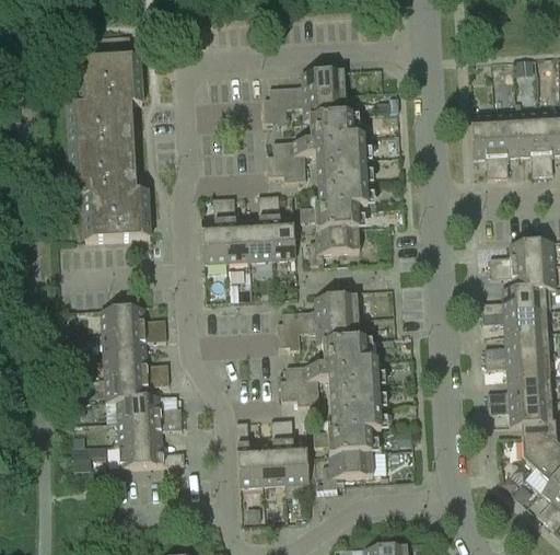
[(129,36),(89,38),(90,60),(76,61),(78,106),(78,107),(131,104),(131,105),(142,105),(140,58),(130,58),(129,36)]
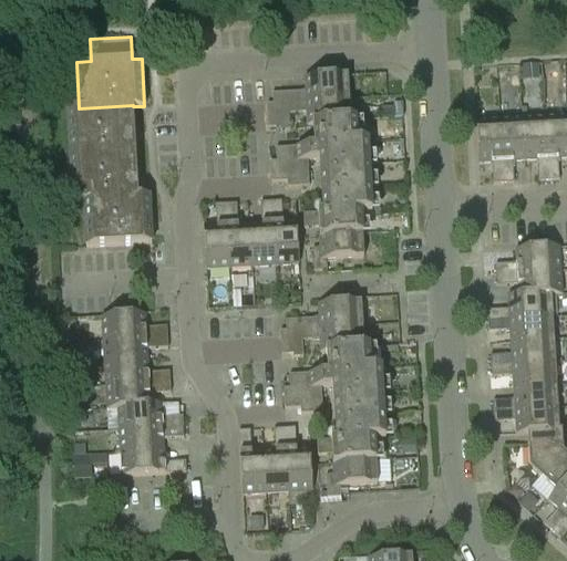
[(537,61),(519,62),(521,76),(537,75),(537,61)]
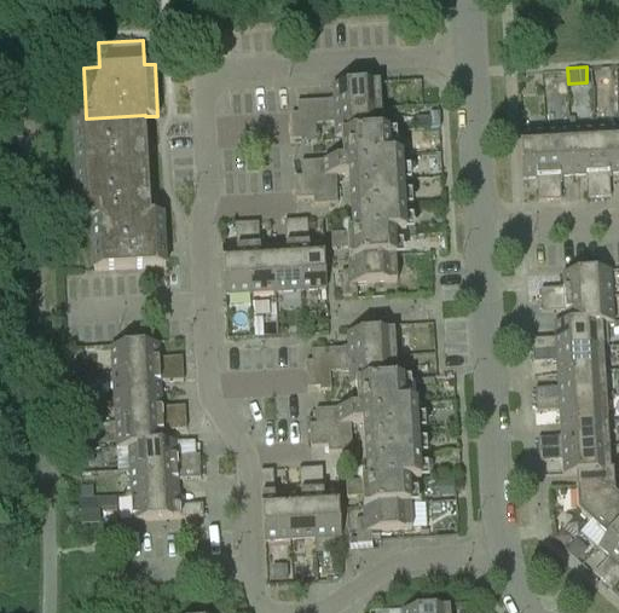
[(299,98),(299,109),(299,110),(382,105),(380,80),(334,82),(334,96),(299,98)]
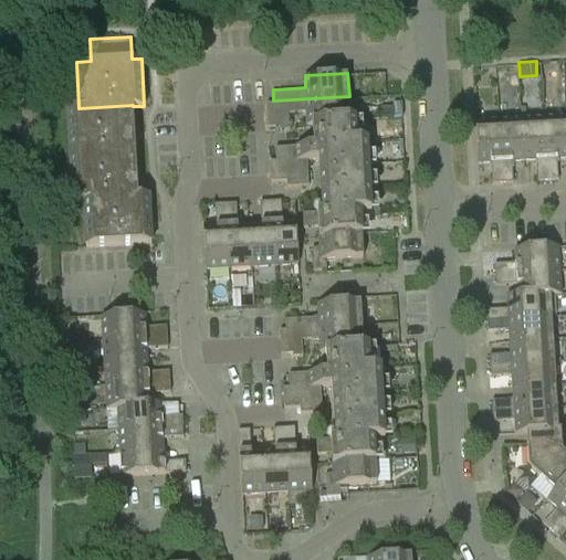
[(273,99),(266,101),(269,125),(280,124),(281,127),(291,126),(290,111),(307,109),(307,123),(313,122),(350,119),(350,118),(349,96),(273,101),(273,99)]
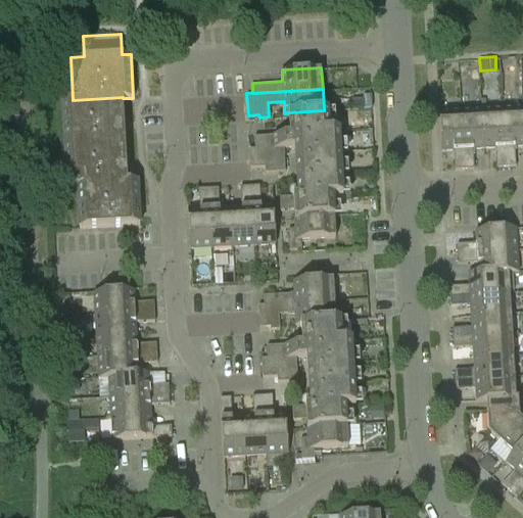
[(364,96),(363,96),(351,97),(351,105),(364,105),(364,104),(364,96)]
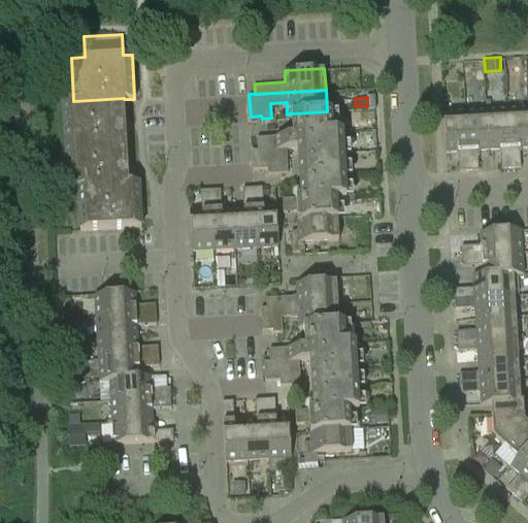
[(63,101),(65,143),(126,140),(124,99),(124,98),(73,101),(73,100),(63,101)]
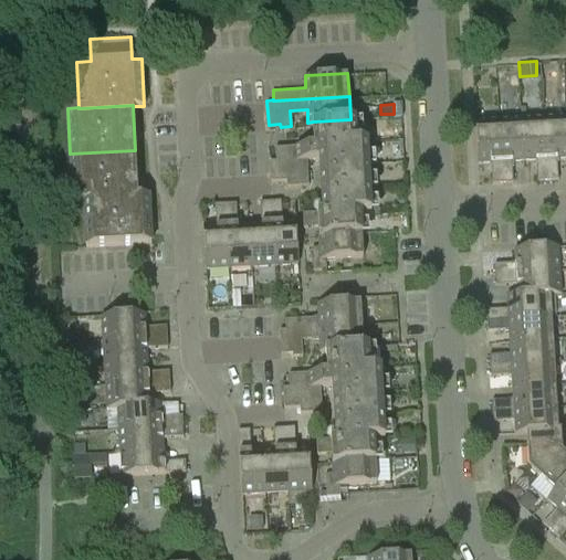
[(565,112),(545,114),(548,177),(558,177),(557,156),(565,155),(565,112)]
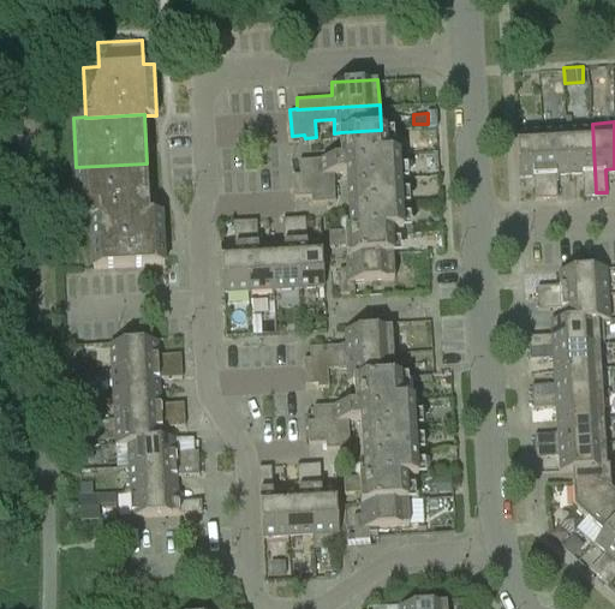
[(567,125),(571,172),(583,171),(584,193),(596,192),(592,124),(567,125)]
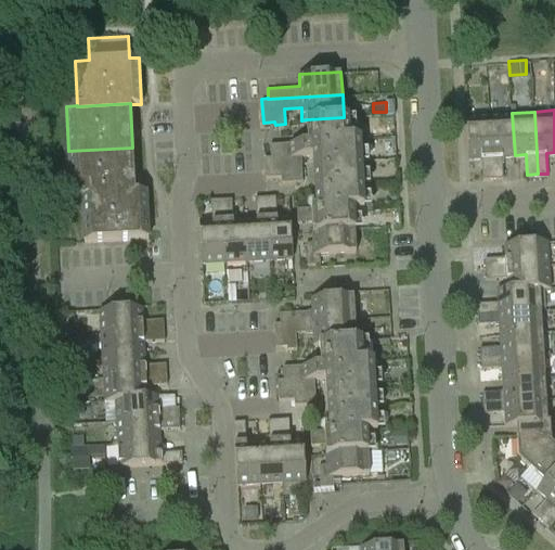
[(490,114),(494,177),(504,177),(502,155),(515,155),(512,113),(490,114)]
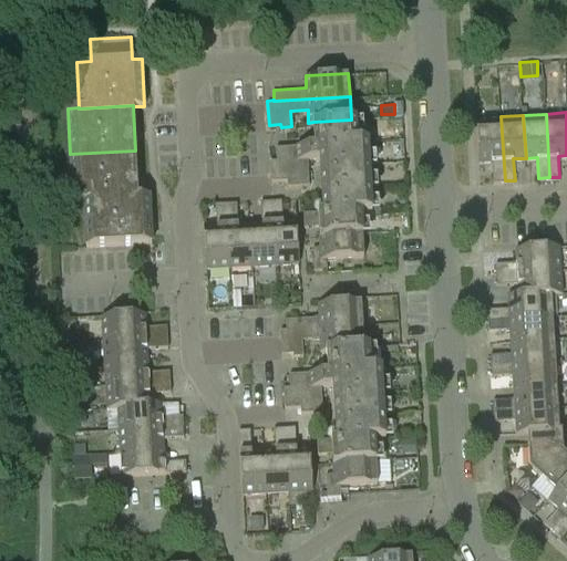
[(505,180),(501,116),(477,118),(480,160),(492,159),(494,182),(505,180)]
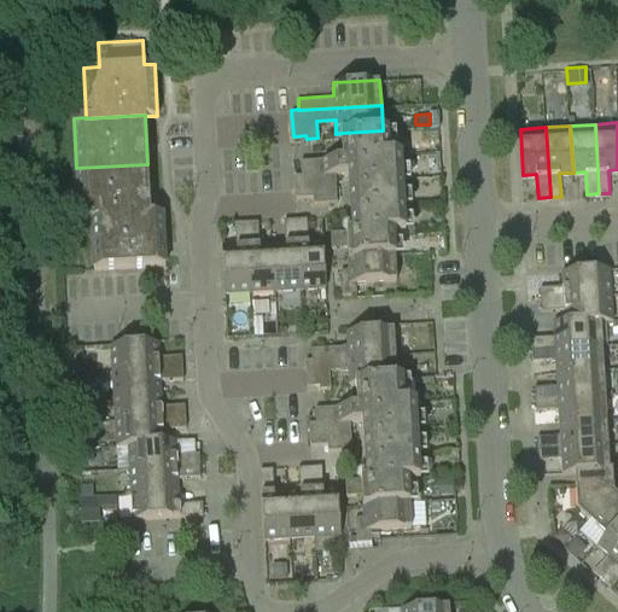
[(389,128),(383,129),(383,130),(342,133),(343,157),(301,159),(302,173),(296,173),(297,194),(313,194),(313,200),(337,199),(336,172),(355,170),(359,227),(332,229),(332,245),(349,244),(349,254),(395,251),(394,229),(406,229),(401,152),(390,153),(389,128)]
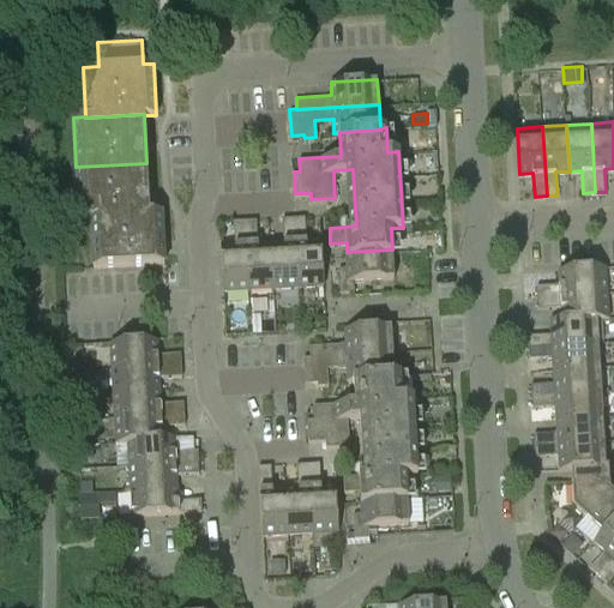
[(150,210),(149,188),(146,163),(76,167),(79,217),(91,216),(91,215),(150,211),(150,210)]
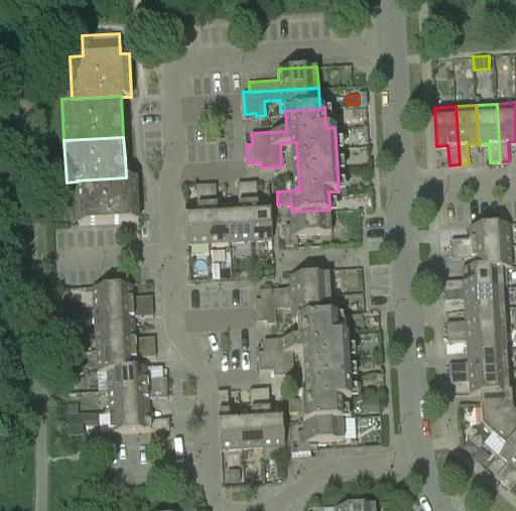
[(135,175),(126,176),(126,177),(77,180),(77,181),(79,223),(138,220),(135,175)]
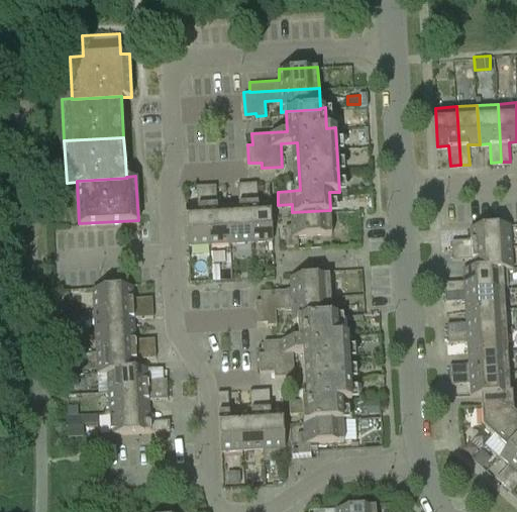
[(251,239),(273,238),(271,199),(260,200),(259,181),(248,182),(251,239)]
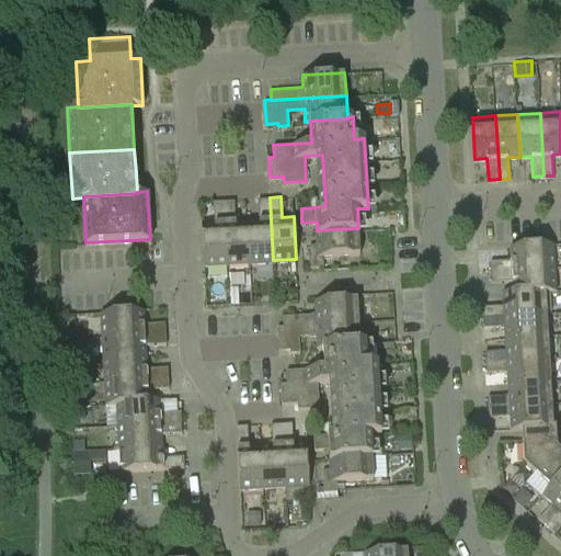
[(248,218),(251,261),(273,260),(270,197),(259,197),(260,218),(248,218)]
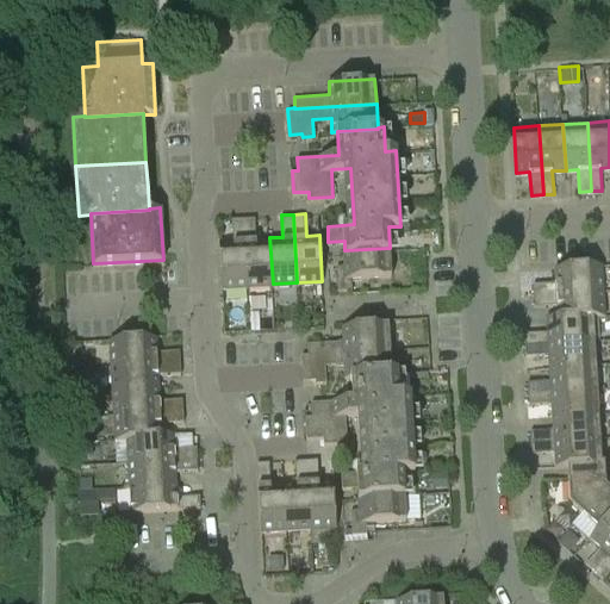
[(244,217),(248,285),(273,284),(269,237),(256,238),(255,216),(244,217)]
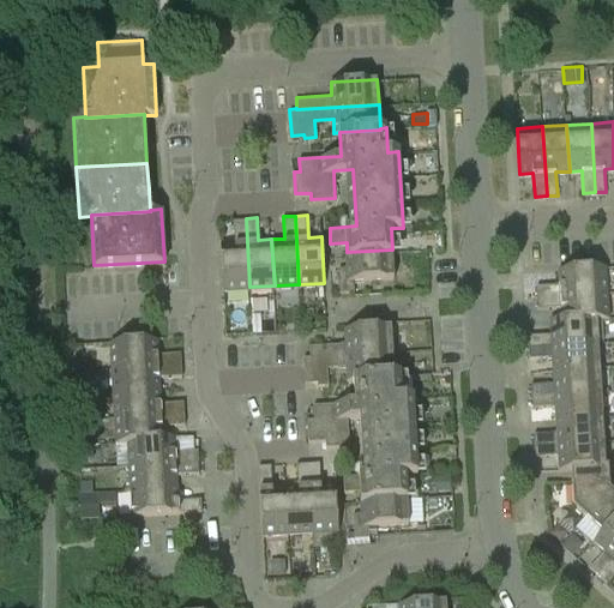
[(246,218),(234,218),(236,241),(222,242),(224,289),(250,287),(246,218)]
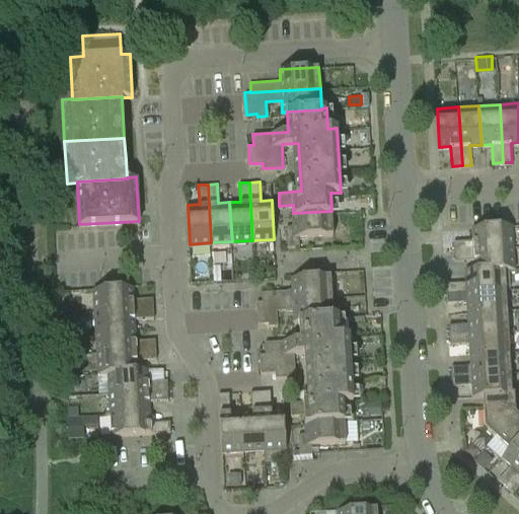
[(334,232),(331,211),(293,213),(294,224),(286,225),(287,244),(300,243),(300,234),(334,232)]
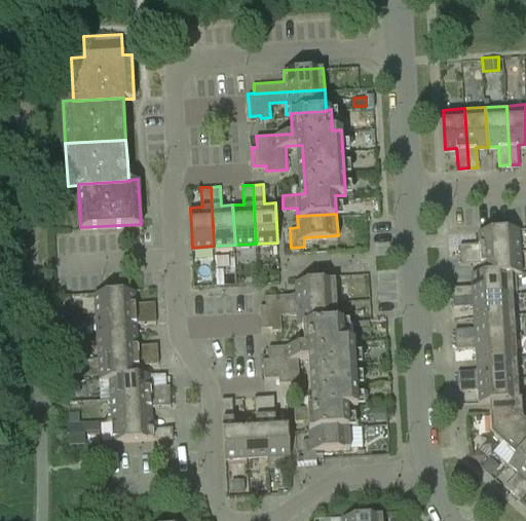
[(460,253),(520,250),(519,228),(478,230),(479,242),(459,243),(460,253)]
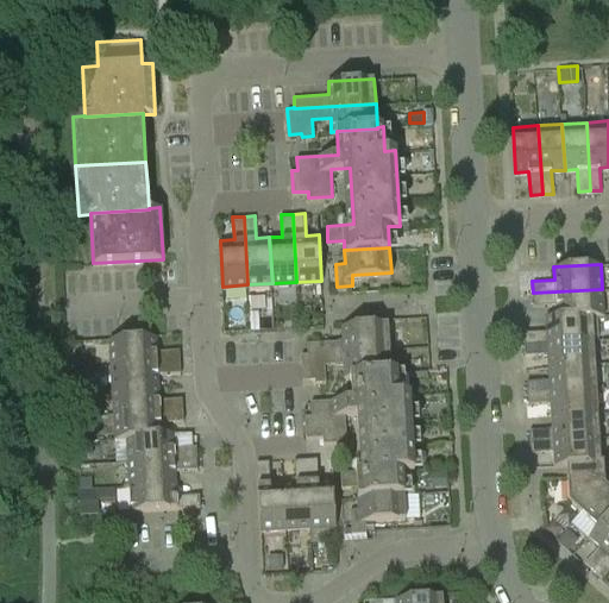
[(603,314),(602,289),(533,293),(533,305),(556,303),(557,314),(557,316),(592,314),(592,315),(603,314)]
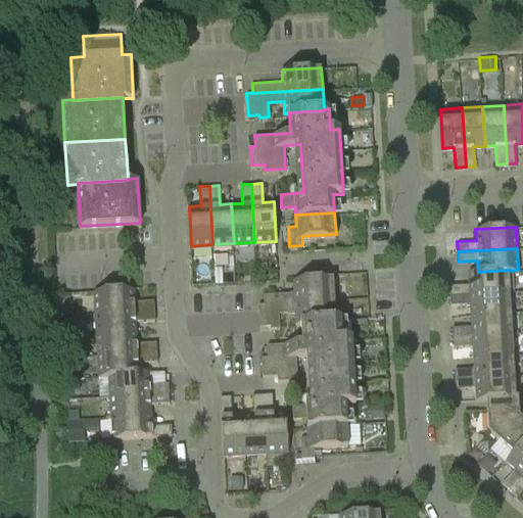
[(469,283),(449,284),(450,293),(510,290),(509,271),(509,270),(478,272),(478,270),(468,271),(469,283)]
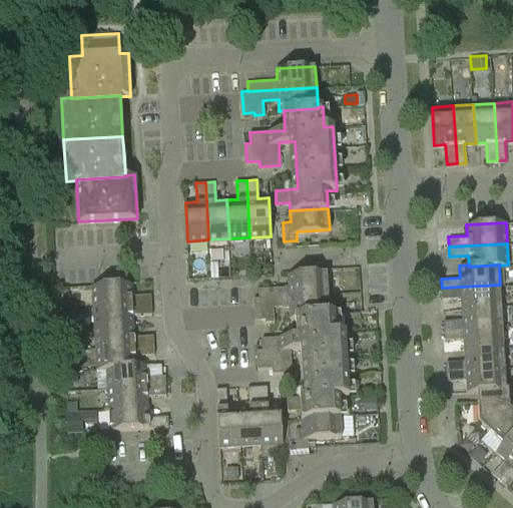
[(259,287),(260,297),(329,293),(328,272),(288,274),(289,286),(259,287)]
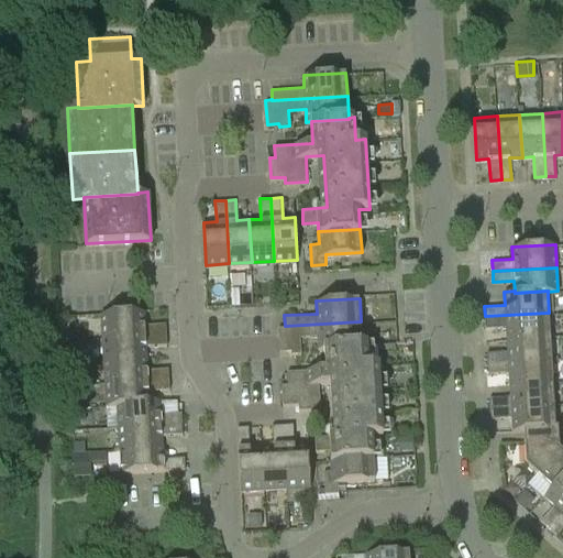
[(144,324),(144,309),(101,313),(102,336),(166,332),(166,323),(144,324)]
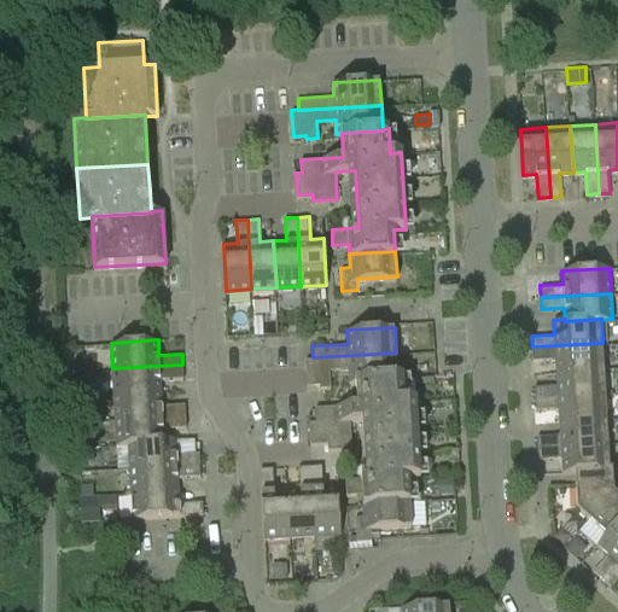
[(604,367),(602,343),(532,347),(532,359),(555,357),(557,371),(604,367)]
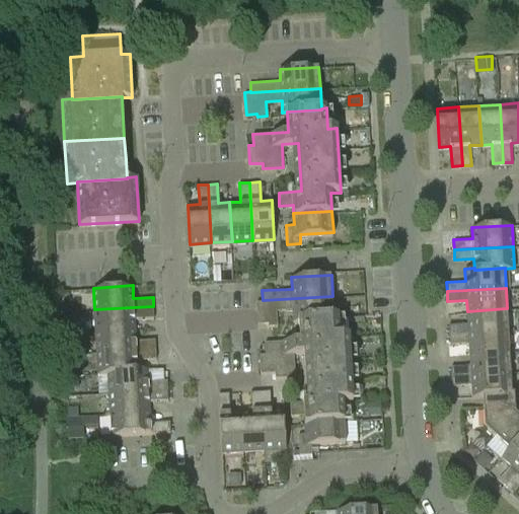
[(332,296),(263,300),(256,300),(257,322),(268,321),(268,324),(278,324),(278,309),(293,308),(294,320),(299,319),(334,317),(334,315),(332,296)]
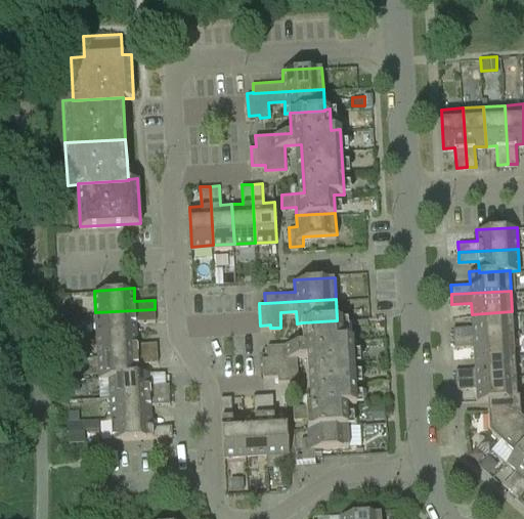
[(156,319),(155,309),(95,312),(97,333),(136,331),(136,320),(156,319)]
